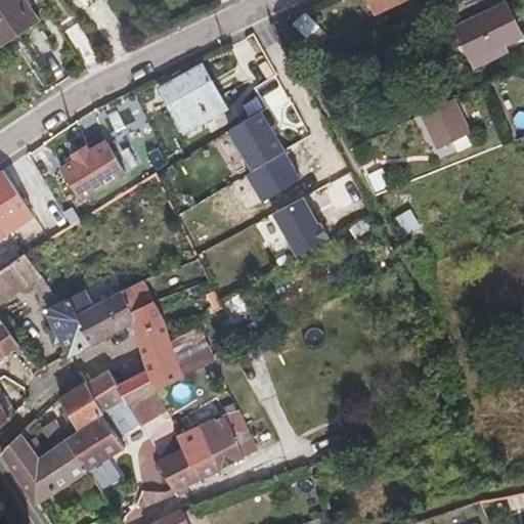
[(27,0),(0,0),(0,48),(40,20),(27,0)]
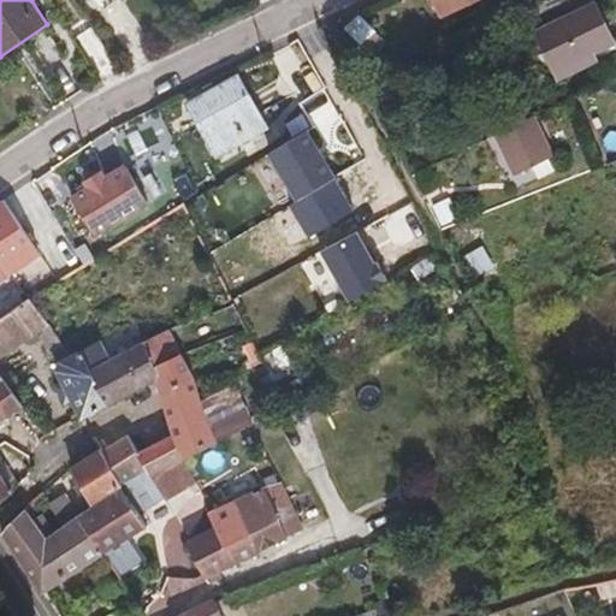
[(474,0),(436,0),(444,15),(474,0)]
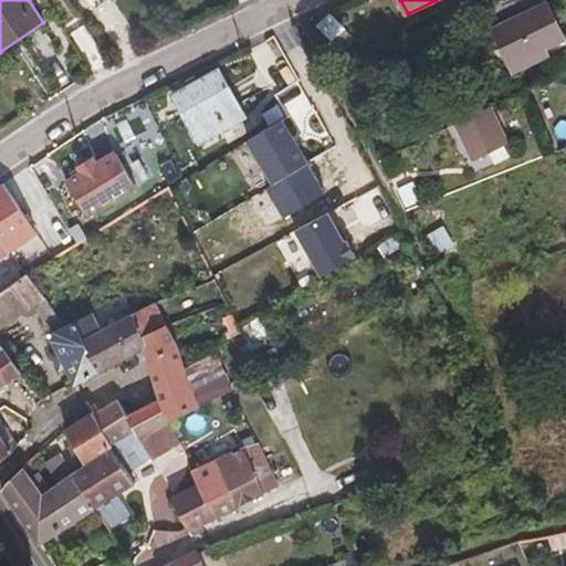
[(563,39),(544,0),(516,0),(485,14),(514,72),(547,55),(544,49),(563,39)]
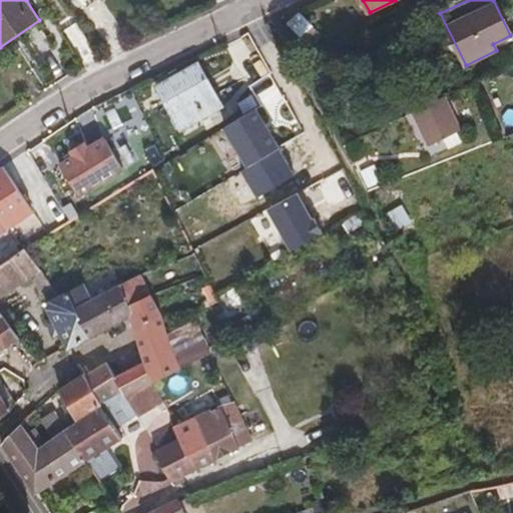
[(292,28),(311,47),(323,36),(303,17),(292,28)]
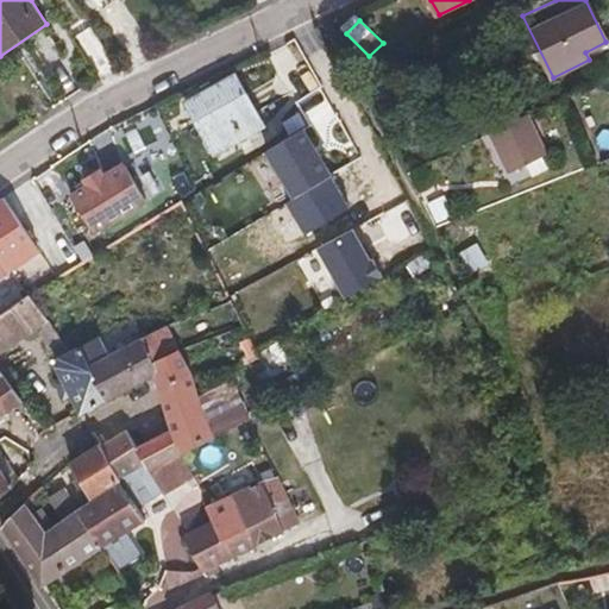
[(237,77),(188,104),(215,152),(263,126),(237,77)]
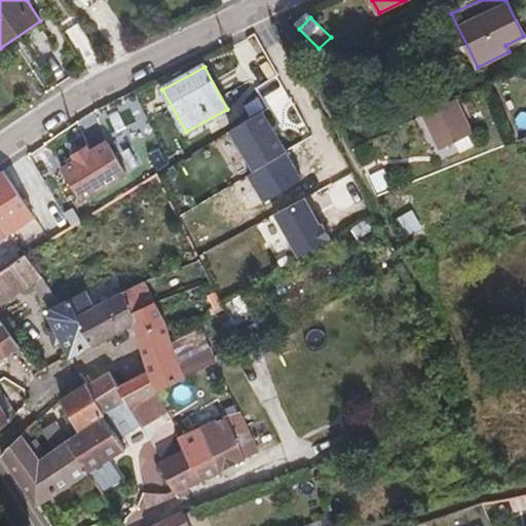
[(473,134),(456,99),(422,115),(439,149),(473,134)]
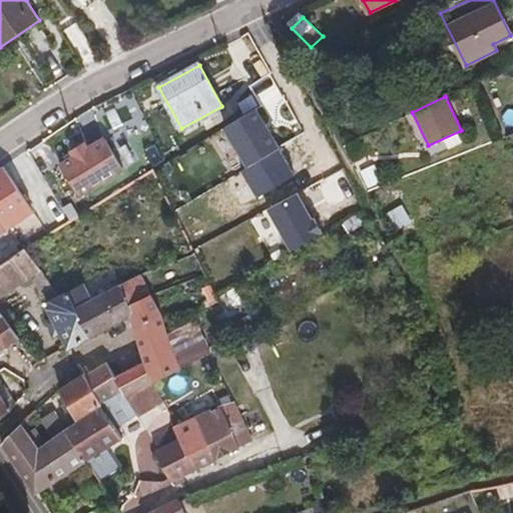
[(74,156),(60,165),(80,196),(124,168),(104,138),(87,148),(83,141),(70,150),(74,156)]
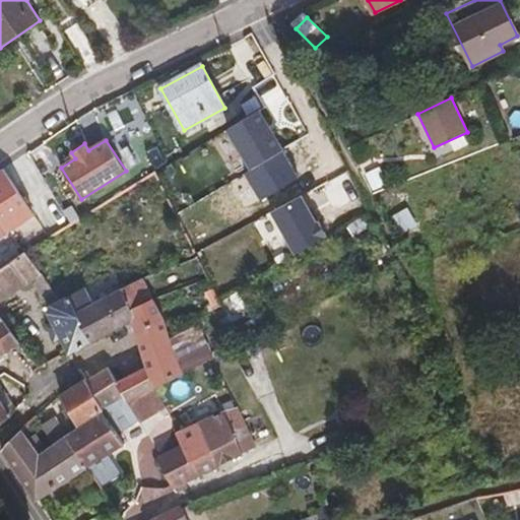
[(316,223),(301,196),(269,212),(294,256),(327,238),(319,222),(316,223)]
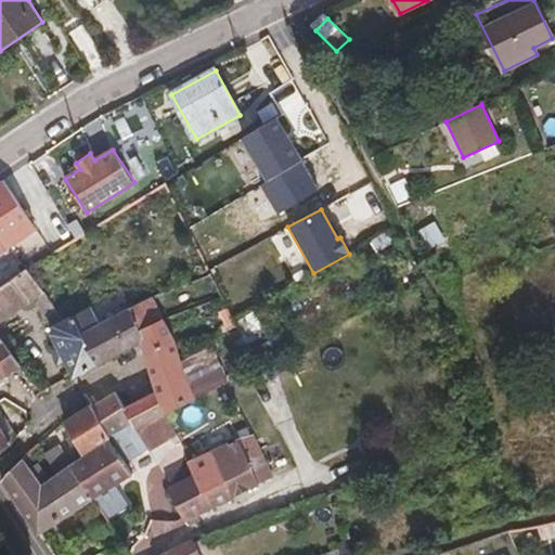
[(0,285),(26,268),(7,239),(0,242),(0,285)]
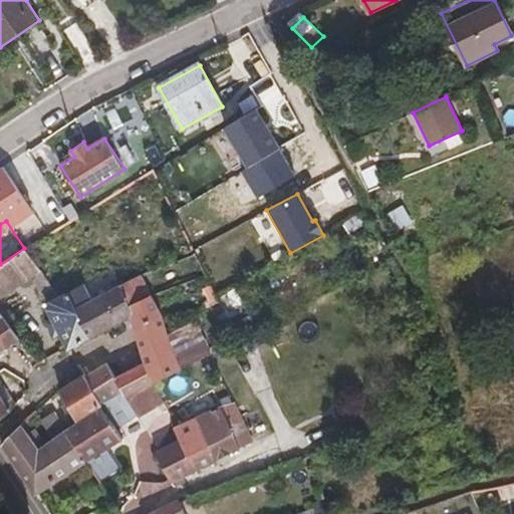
[(0,298),(31,278),(41,272),(24,248),(0,264),(0,298)]
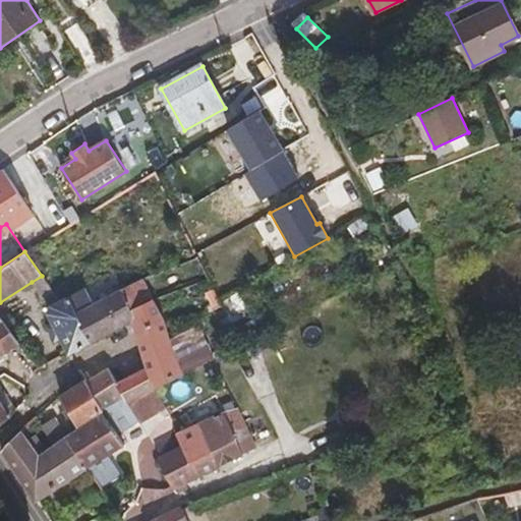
[(52,292),(42,276),(32,282),(42,298),(52,292)]
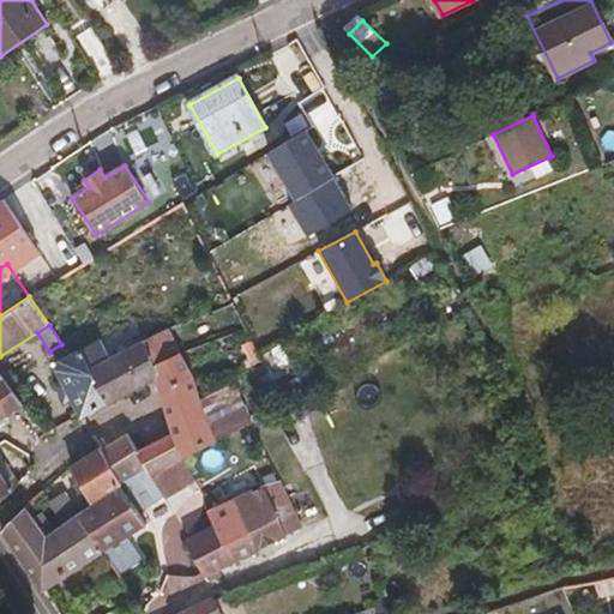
[(127,434),(101,449),(124,485),(148,469),(150,474),(182,457),(184,458),(253,421),(236,383),(202,398),(193,374),(170,327),(143,341),(110,357),(90,368),(108,403),(157,378),(173,433),(138,452),(127,434)]
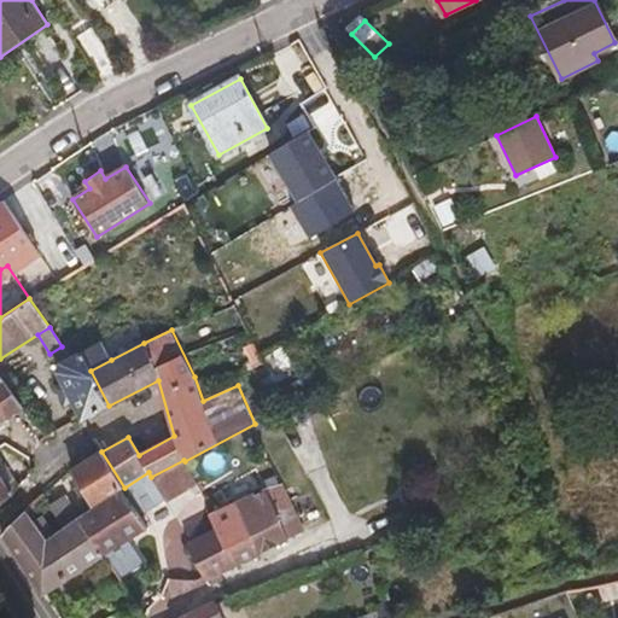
[(58,374),(82,420),(109,406),(91,371),(111,360),(101,340),(70,359),(62,363),(58,374)]
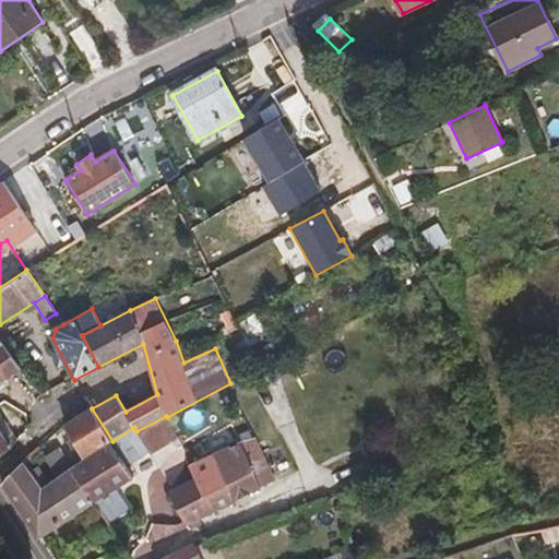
[(237,323),(246,339),(258,332),(250,316),(237,323)]
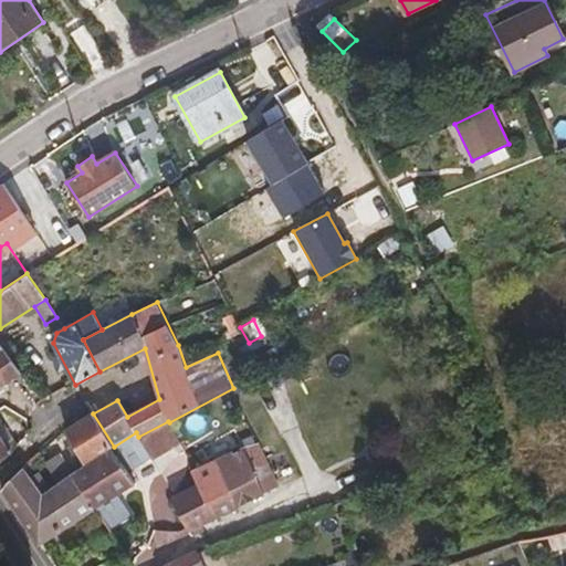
[(0,385),(22,373),(4,349),(0,344),(0,385)]
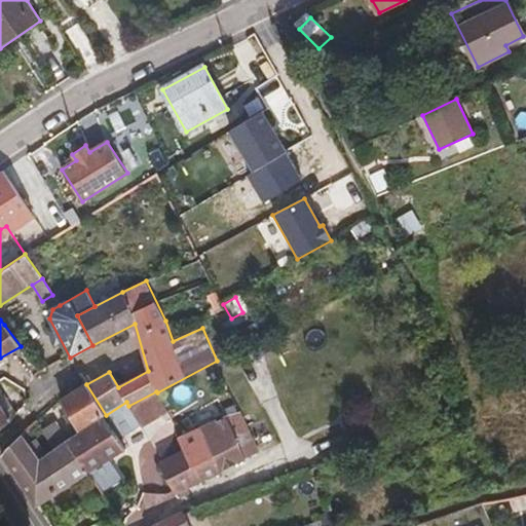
[(60,400),(78,433),(106,415),(86,384),(86,383),(60,400)]
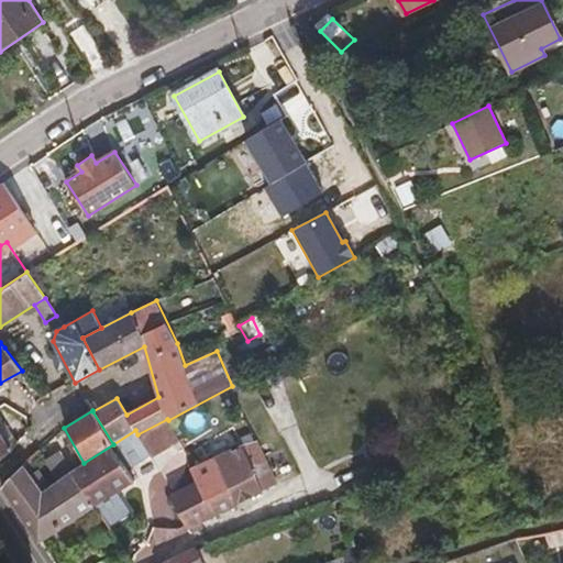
[(138,434),(148,451),(153,457),(181,442),(168,420),(167,419),(138,434)]
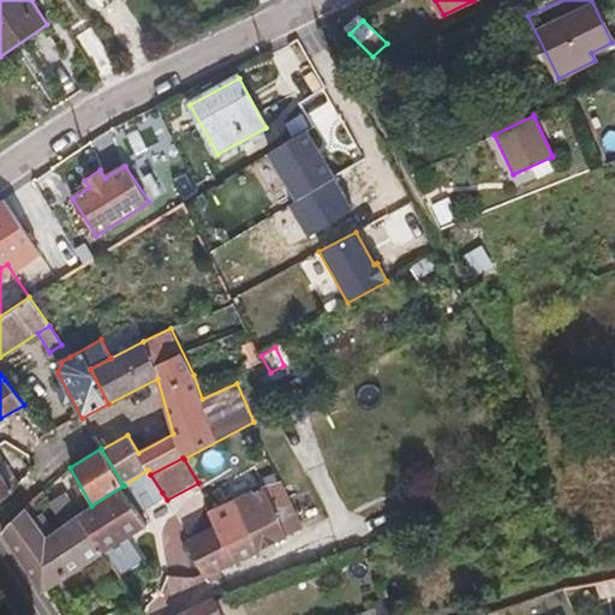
[(103,554),(118,573),(138,561),(125,539),(144,526),(133,511),(162,493),(150,475),(148,470),(124,485),(91,506),(78,515),(103,554)]
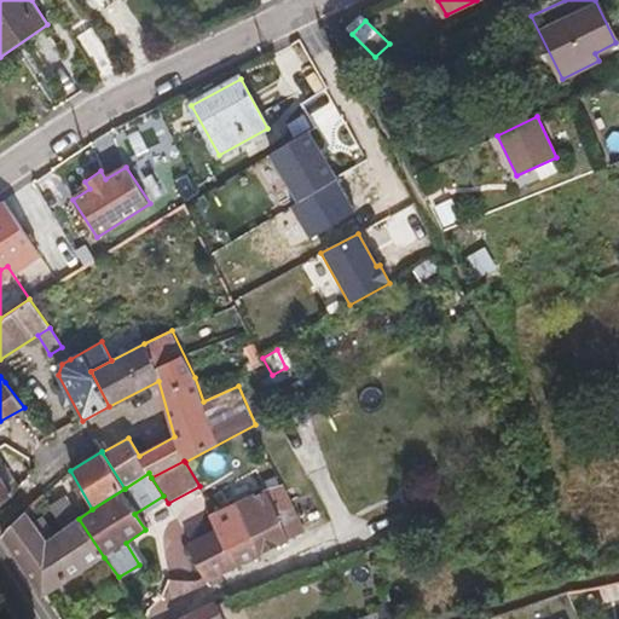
[(0,504),(13,495),(0,474),(0,504)]
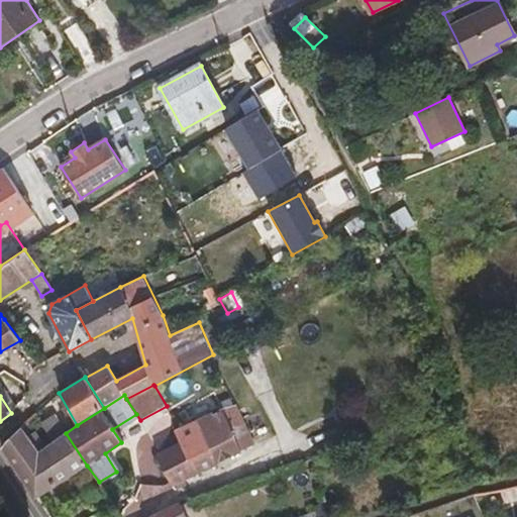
[(174,485),(183,481),(247,448),(240,432),(230,407),(181,427),(176,429),(183,442),(159,455),(174,485)]
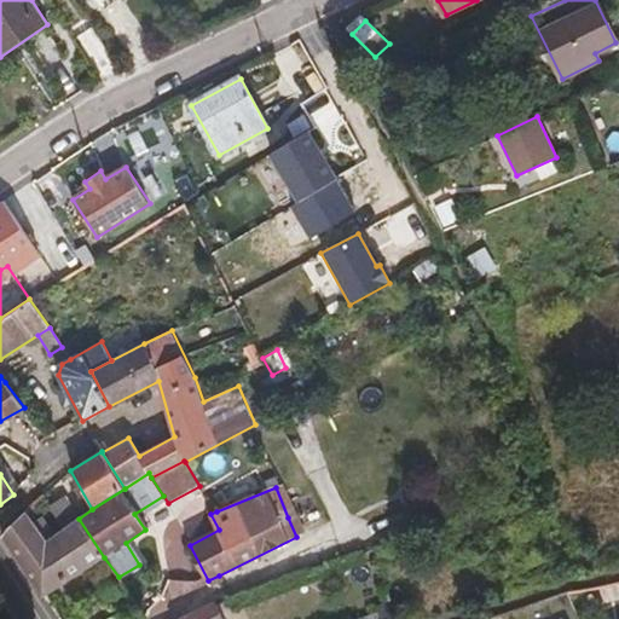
[(61,505),(53,510),(64,528),(71,524),(61,505)]
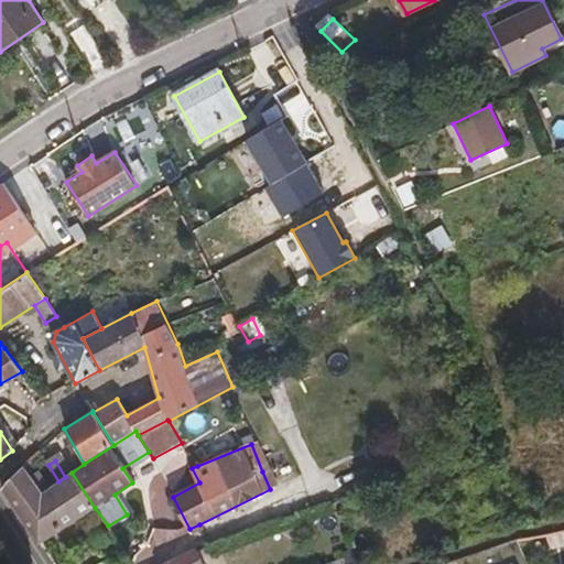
[(43,491),(25,466),(3,488),(40,541),(95,508),(72,473),(65,477),(58,481),(43,491)]
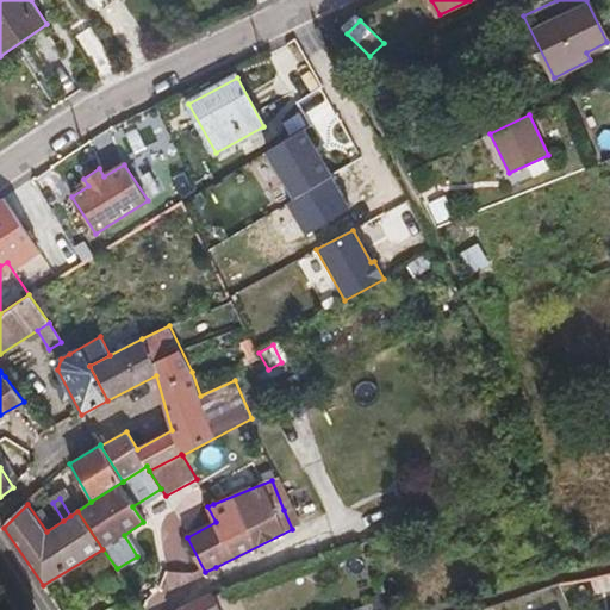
[(209,577),(218,571),(216,567),(205,572),(209,577)]
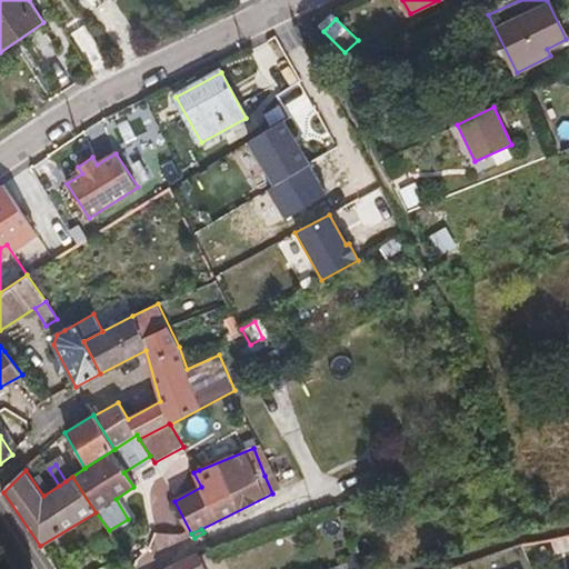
[(568,549),(568,535),(551,539),(555,553),(568,549)]
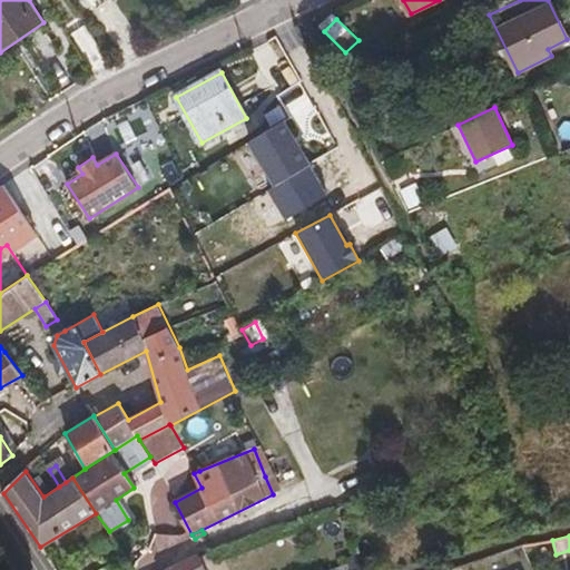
[(205,569),(198,553),(163,569),(205,569)]
